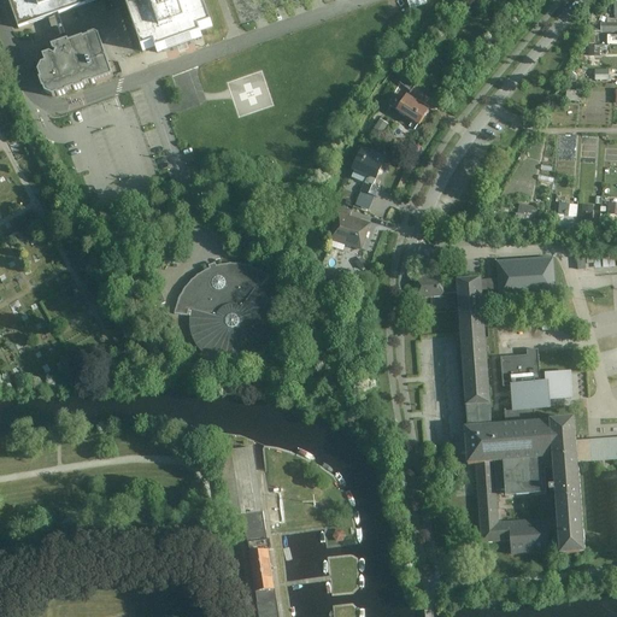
[(6,0),(18,33),(98,5),(95,0),(125,0),(147,57),(159,53),(163,62),(207,47),(206,40),(218,36),(205,0),(6,0)]
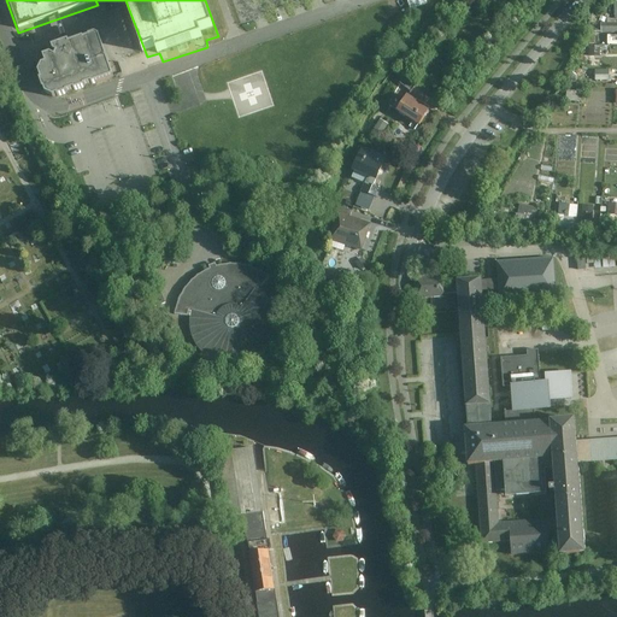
[(425,0),(406,0),(410,11),(428,4),(425,0)]
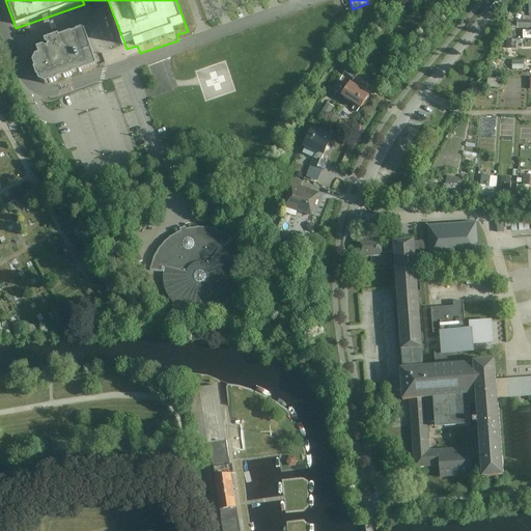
[(514,28),(530,28),(530,17),(514,17),(514,28)]
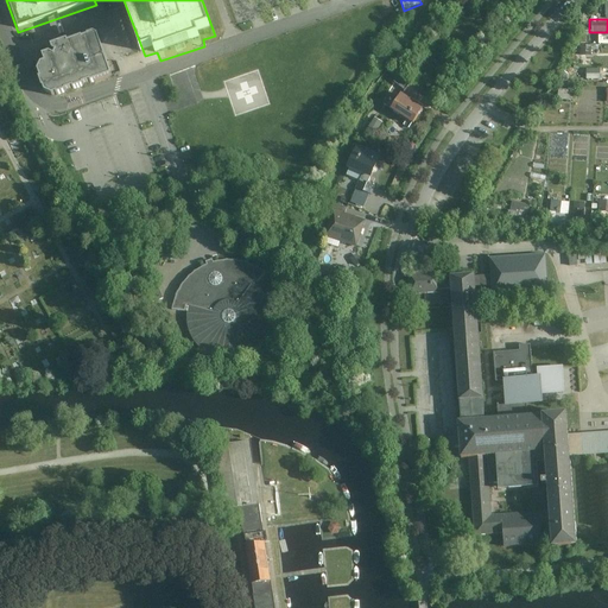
[(75,45),(74,44),(58,49),(59,54),(63,55),(61,59),(55,56),(49,59),(51,65),(48,67),(43,75),(51,95),(61,99),(116,80),(101,36),(75,45)]
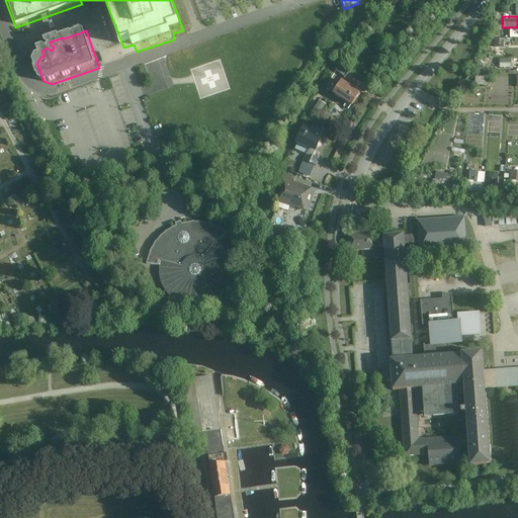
[(495,38),(495,48),(505,47),(504,38),(495,38)]
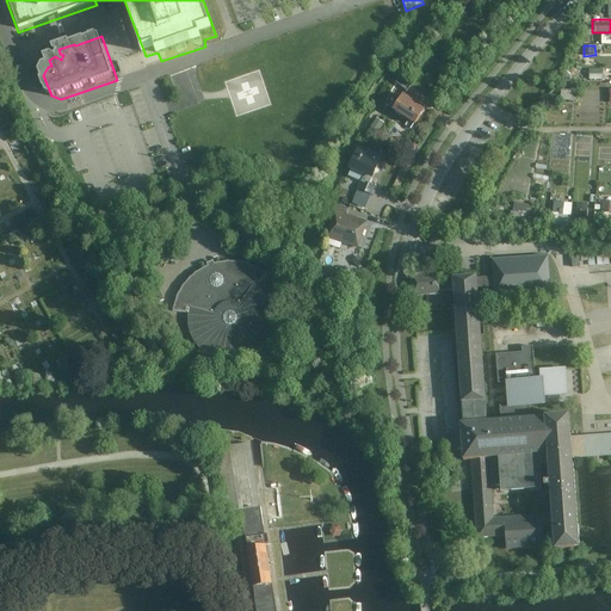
[(561,90),(561,100),(575,100),(576,91),(561,90)]
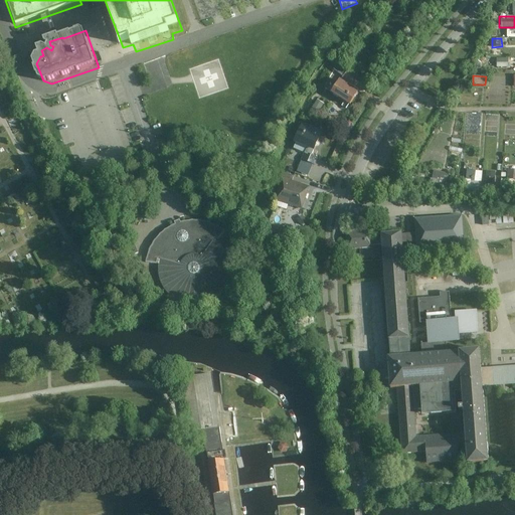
[(358,90),(338,76),(329,91),(349,104),(358,90)]
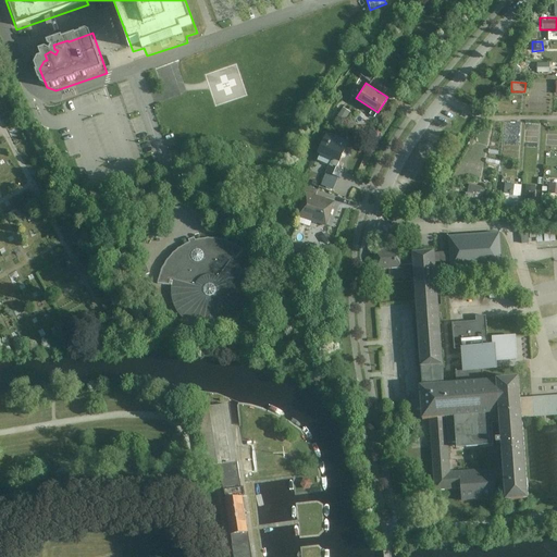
[(347,141),(325,132),(317,152),(338,162),(347,141)]
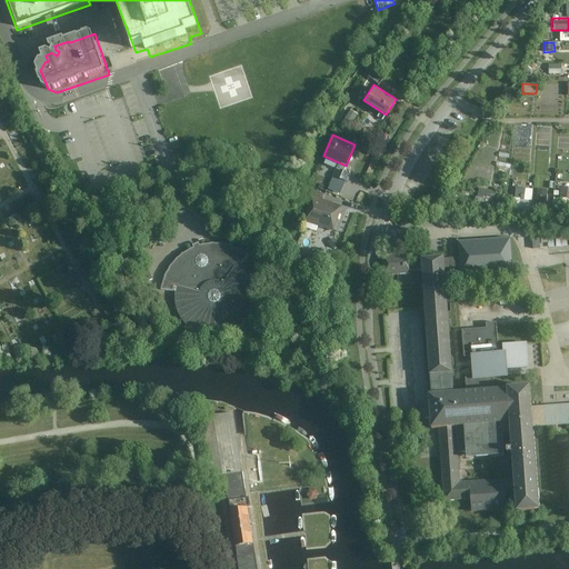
[(478,188),(476,203),(491,207),(493,190),(478,188)]
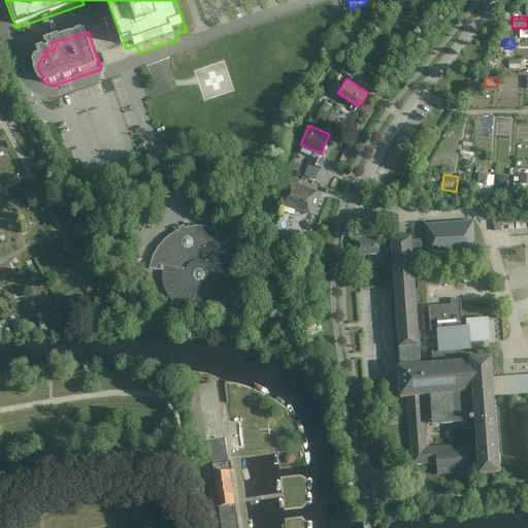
[(477,174),(476,195),(494,195),(494,174),(477,174)]
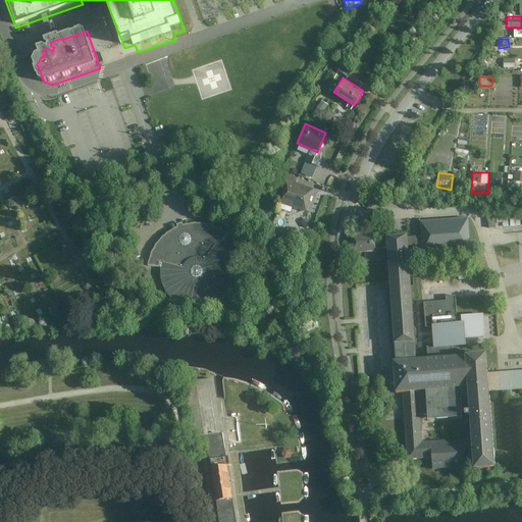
[(491,186),(501,186),(502,173),(492,173),(491,186)]
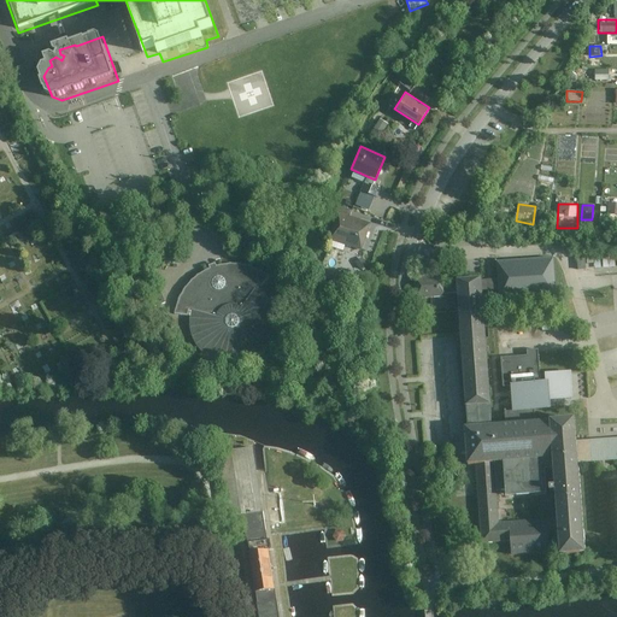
[(371,224),(338,212),(328,240),(362,251),(371,224)]
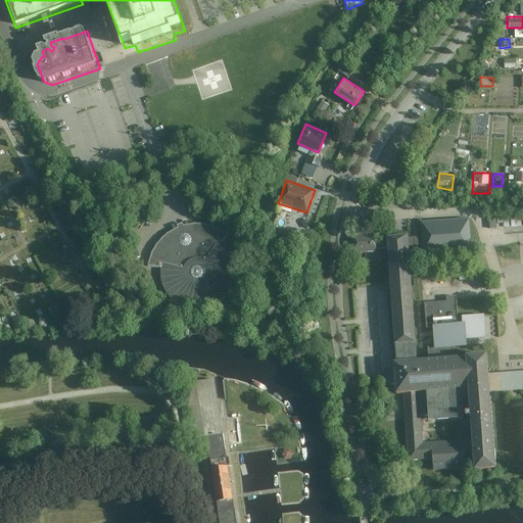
[(522,210),(490,214),(491,231),(522,228),(522,210)]
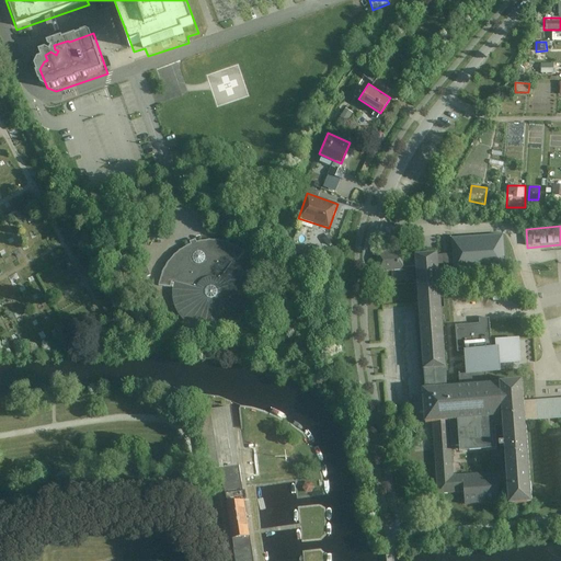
[(560,399),(530,401),(529,379),(488,382),(487,370),(458,373),(459,385),(451,385),(444,266),(455,266),(456,275),(508,272),(506,237),(453,240),(454,258),(448,258),(444,258),(443,254),(416,256),(416,266),(418,283),(419,304),(425,388),(423,388),(424,407),(425,424),(432,423),(437,495),(464,493),(465,505),(500,503),(499,491),(514,490),(515,505),(539,504),(534,422),(560,420),(560,399)]
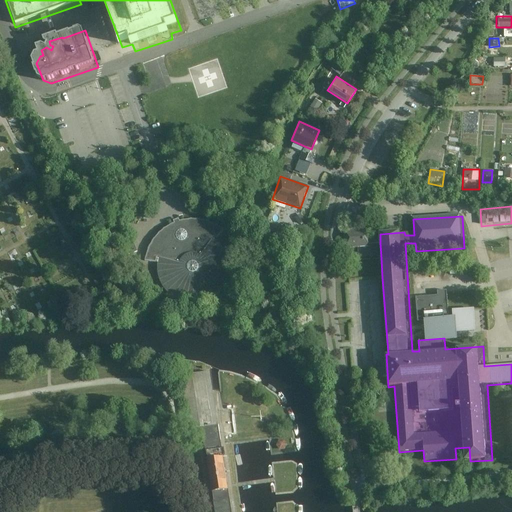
[(174,222),(171,224),(166,227),(161,230),(157,235),(154,238),(150,244),(147,251),(146,257),(145,260),(159,262),(159,264),(159,271),(160,279),(163,285),(168,291),(173,296),(180,299),(187,302),(194,302),(203,301),(210,299),(215,295),(221,290),(225,284),(228,277),(229,270),(229,262),(228,255),(224,248),(220,242),(215,239),(216,237),(217,238),(225,229),(220,225),(214,222),(208,220),(202,219),(195,218),(189,218),(184,219),(180,220),(179,217),(177,218),(174,219),(174,222)]
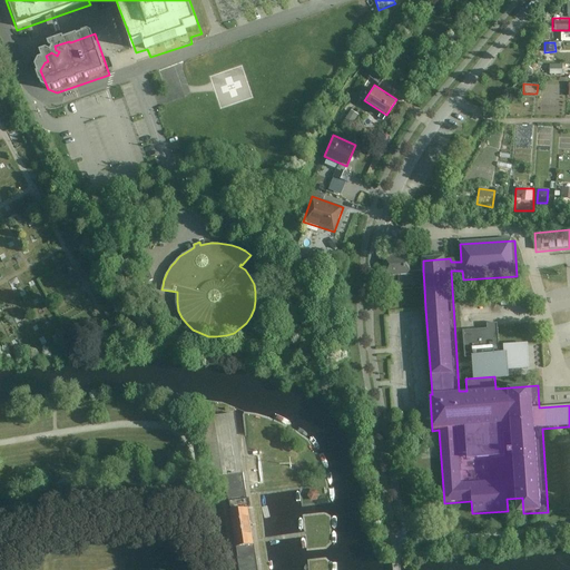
[(383,257),(384,276),(399,276),(400,288),(424,287),(423,271),(414,272),(413,255),(383,257)]
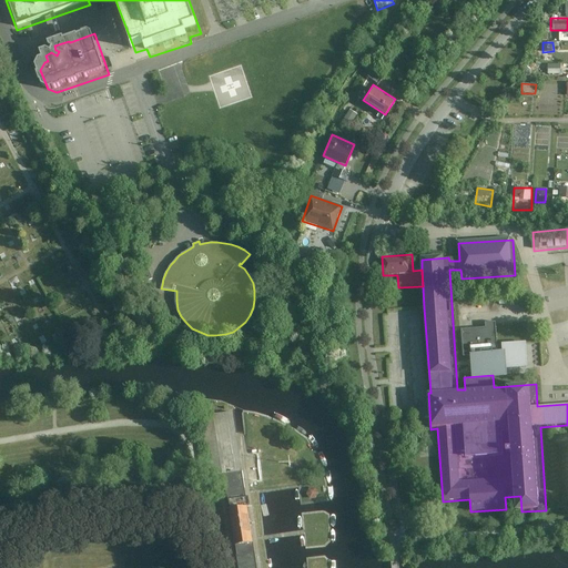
[(242,472),(232,412),(198,417),(209,476),(223,474),(229,509),(246,507),(242,472)]
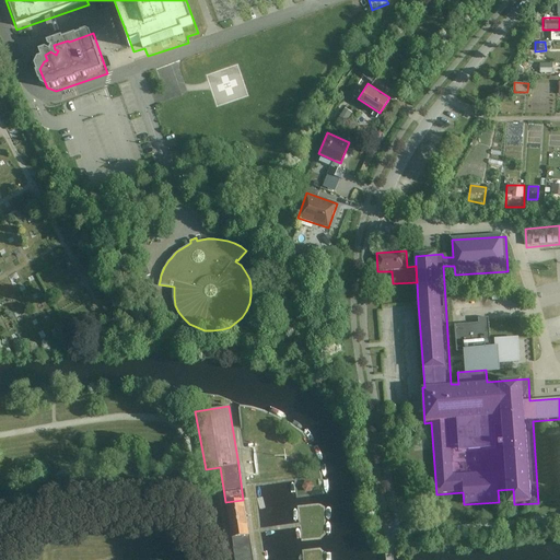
[(248,535),(243,500),(225,502),(231,537),(248,535)]
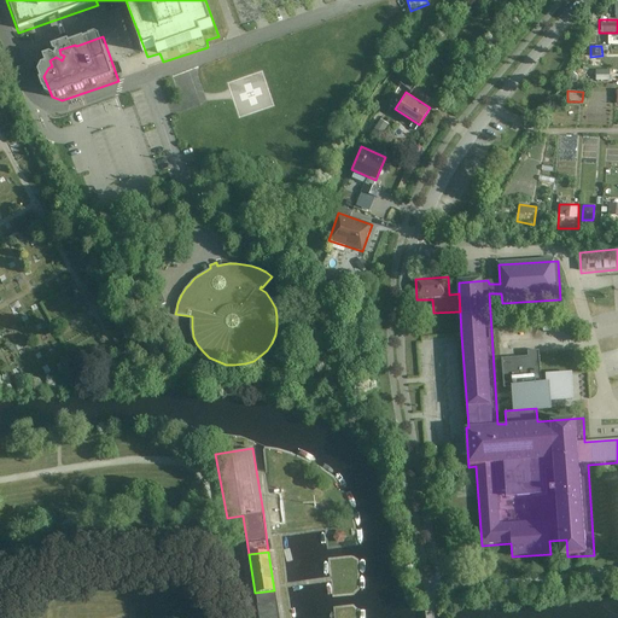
[(278,617),(274,590),(255,593),(257,617),(278,617)]
